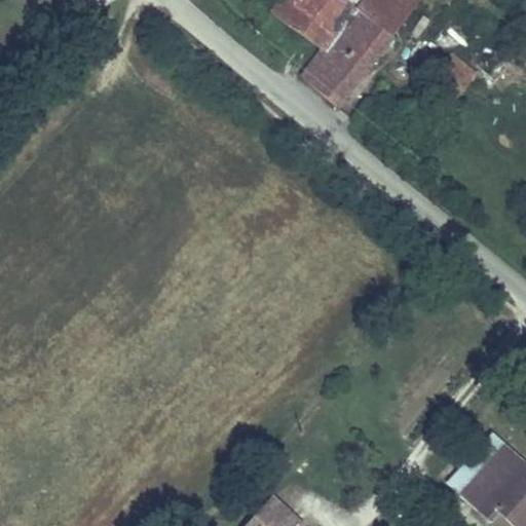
[(274,0),(267,9),(320,50),(297,78),(336,109),(393,37),(390,35),(418,0),(274,0)]
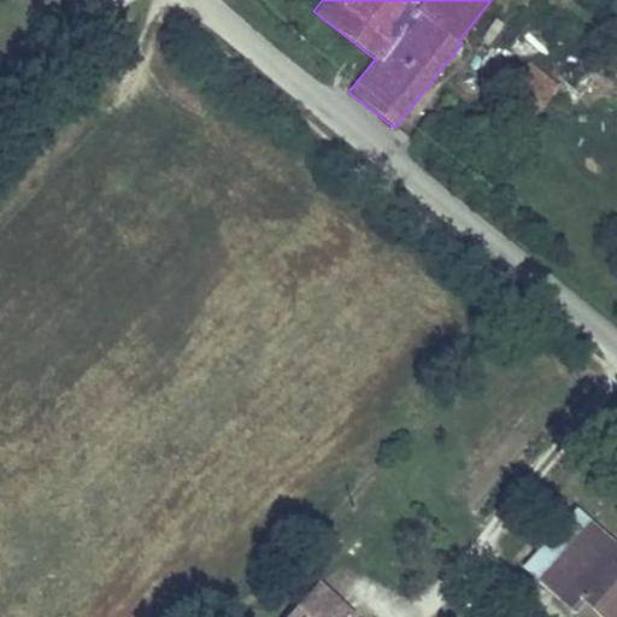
[(548,565),(592,519),(575,504),(532,550),(548,565)]
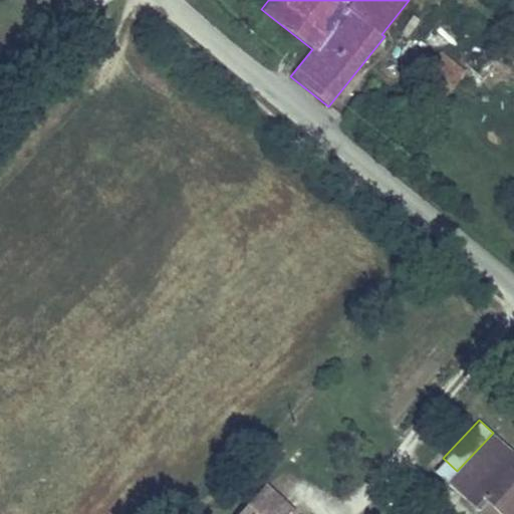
[(509,513),(513,509),(513,453),(493,433),(457,471),(502,513),(509,513)]
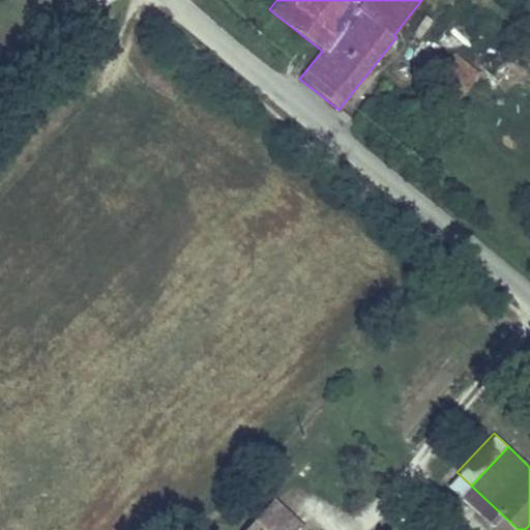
[(307,529),(300,524),(304,521),(276,495),(254,519),(265,529),(307,529)]
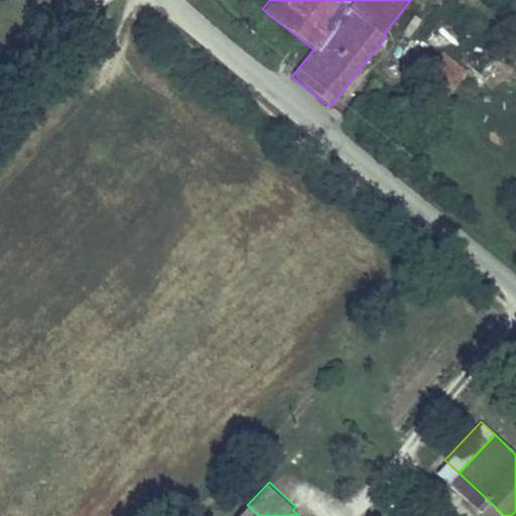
[(258,515),(247,505),(237,515),(238,515),(258,515)]
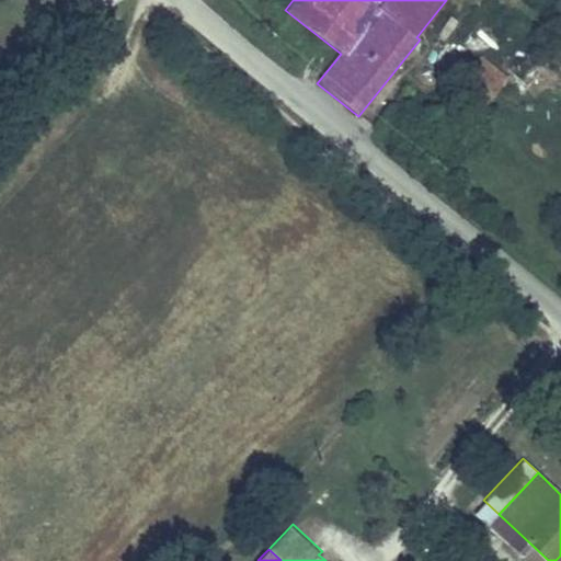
All buildings are outlined.
